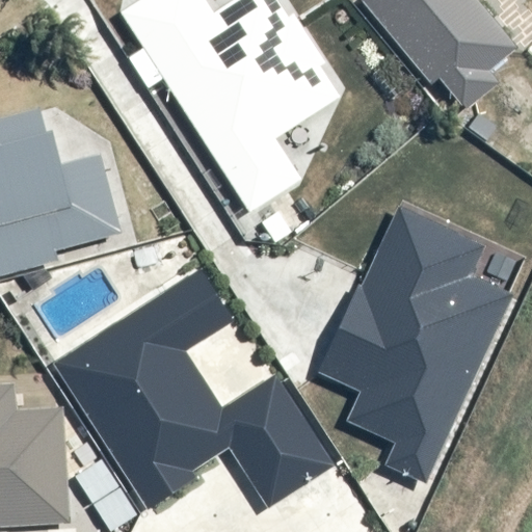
[(202,0),(138,0),(117,12),(250,213),(301,180),(274,138),(337,98),(273,0),(233,0),(211,14),(202,0)]
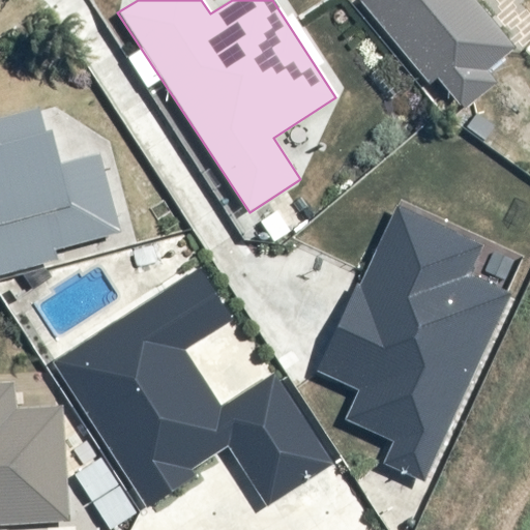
[(359,0),(457,115),(496,84),(486,69),(513,50),(472,0),(359,0)]
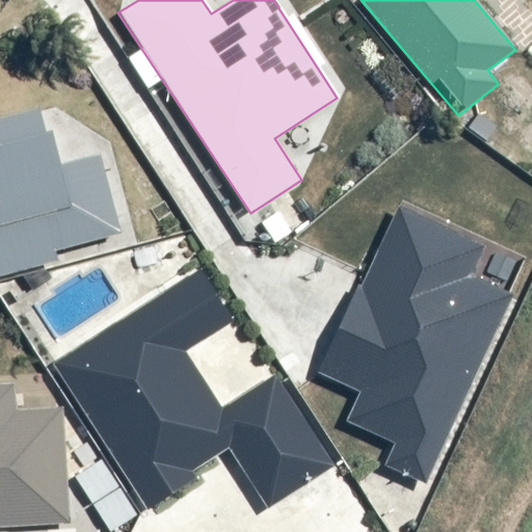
[(0,274),(55,261),(52,251),(118,235),(96,152),(53,165),(38,107),(0,117),(0,274)]
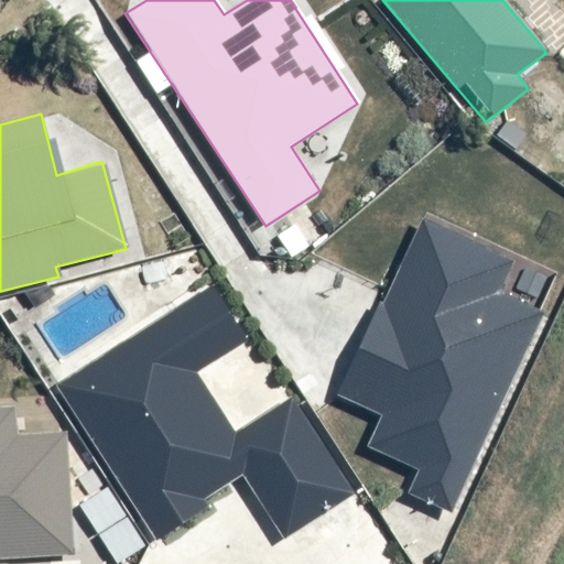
[(420,221),(334,394),(380,414),(364,447),(418,470),(408,494),(452,512),(540,313),(498,293),(512,262),(420,221)]
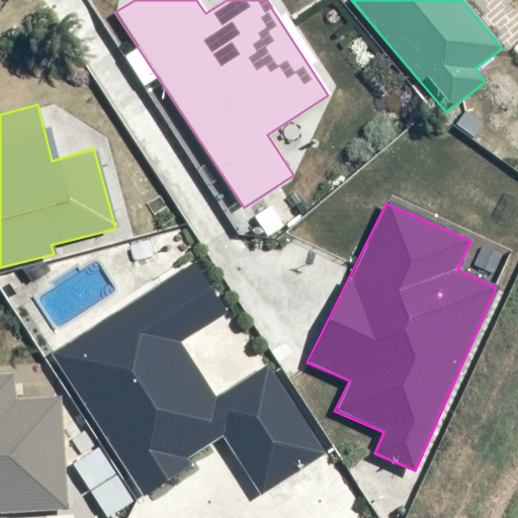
[(193,263),(50,353),(142,496),(191,467),(185,458),(221,436),(259,495),(324,454),(264,365),(213,397),(179,344),(227,315),(193,263)]
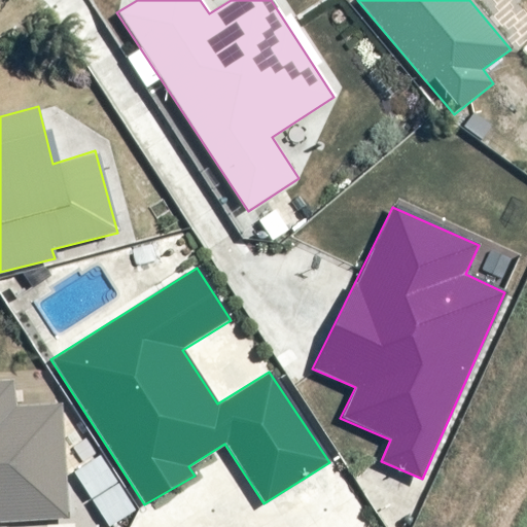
[(0,522),(67,519),(59,403),(14,407),(12,381),(0,381),(0,522)]
